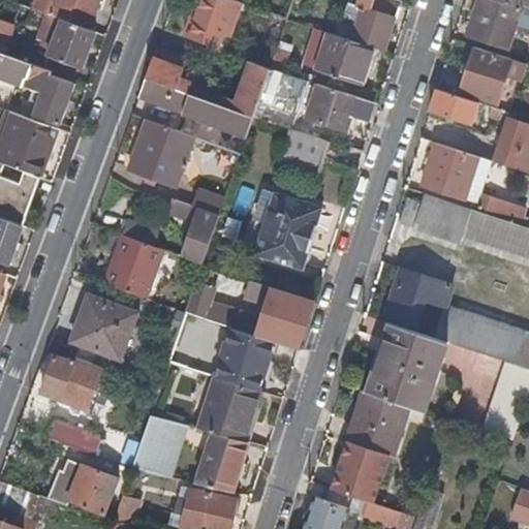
[(0,0),(0,13),(23,23),(28,10),(0,0)]
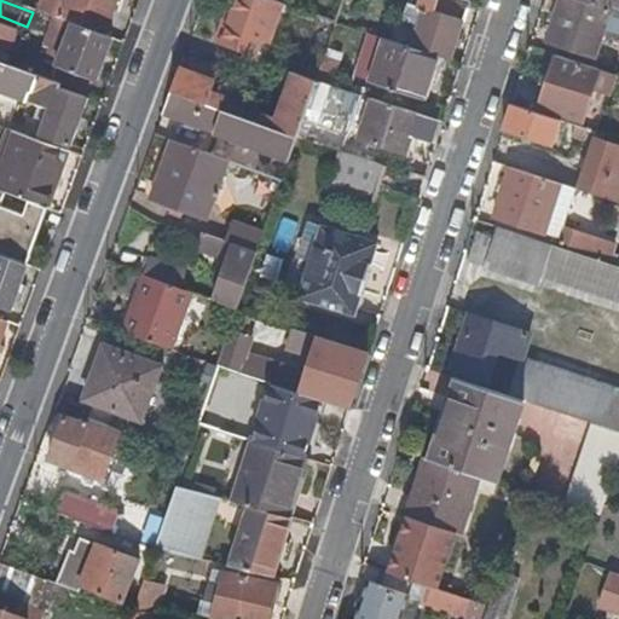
[(44,0),(40,11),(57,17),(105,35),(116,0),(44,0)]
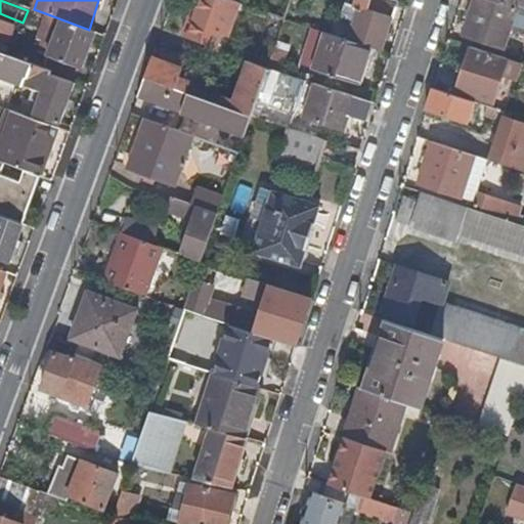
[(202,0),(189,0),(178,35),(187,38),(202,0)]
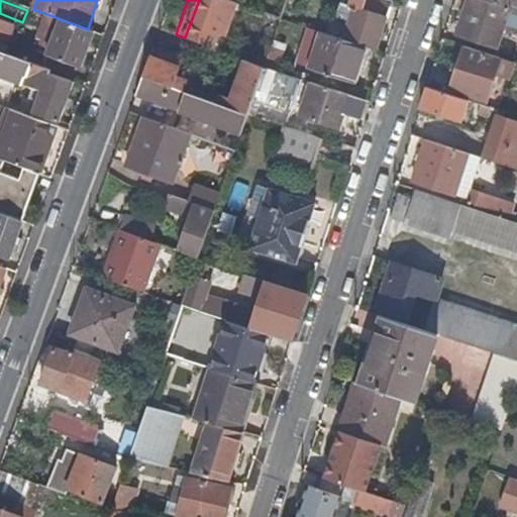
[(229,0),(199,0),(185,37),(214,47),(215,43),(219,33),(226,36),(237,3),(229,0)]
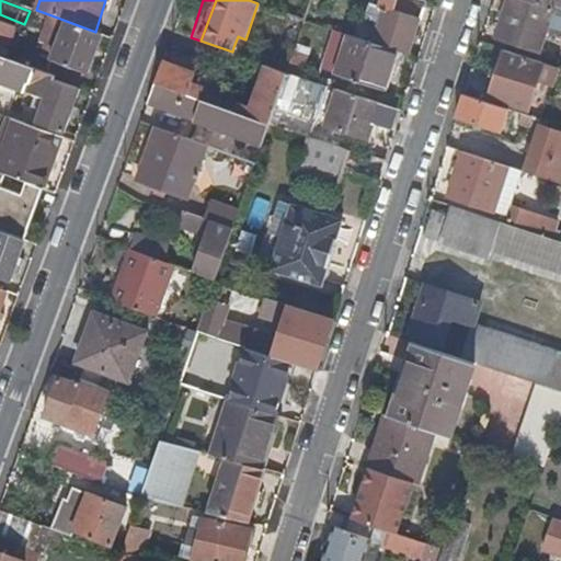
[(399,50),(409,54),(411,45),(413,39),(423,9),(397,0),(381,0),(379,10),(384,11),(374,43),(399,50)]
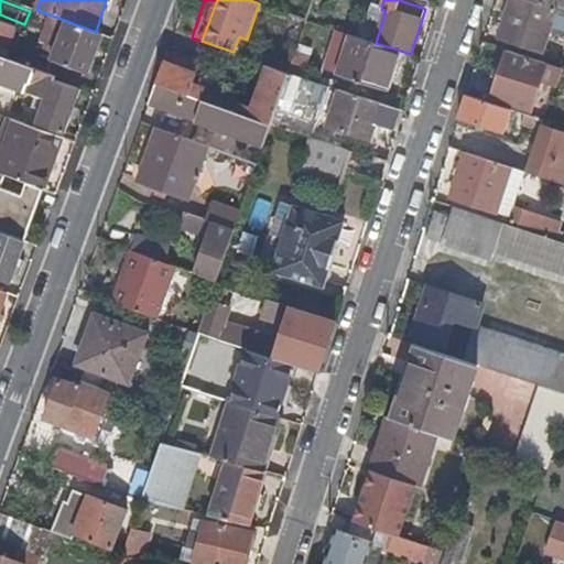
[(530,0),(497,0),(495,9),(509,13),(500,38),(543,52),(555,15),(557,9),(530,0)]
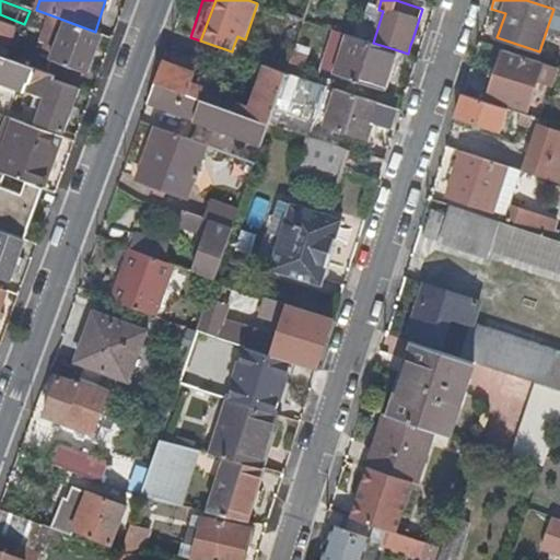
[(559,0),(526,0),(553,9),(559,11),(559,0)]
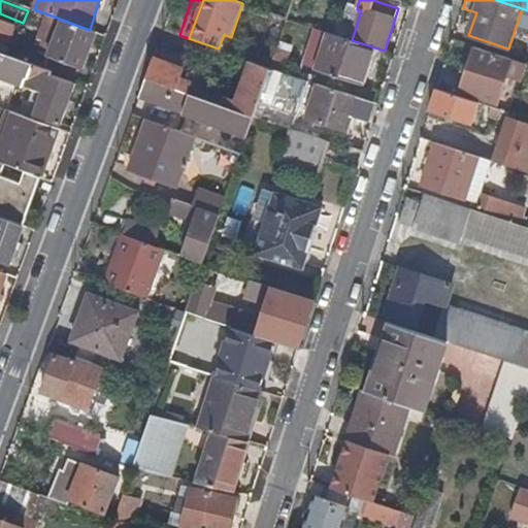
[(303,9),(293,5),(288,20),(298,23),(303,9)]
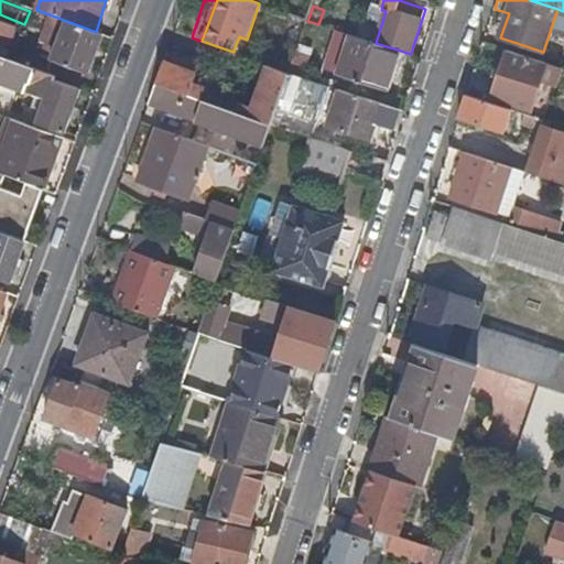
[(88,73),(102,34),(96,32),(52,15),(42,43),(45,45),(42,56),(88,73)]
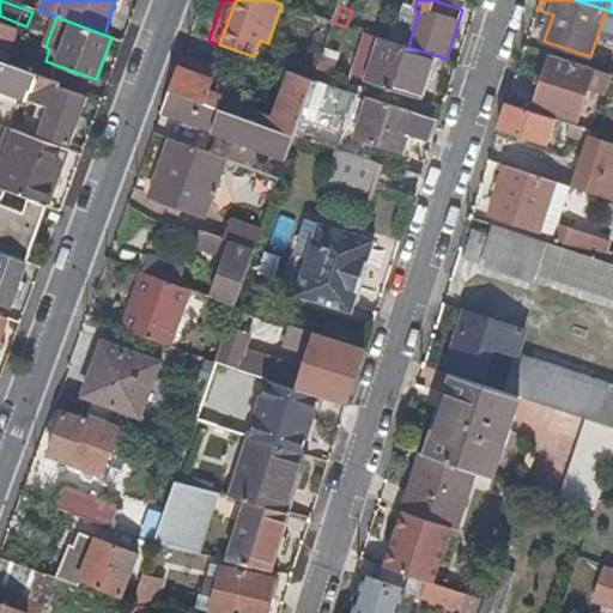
[(20,31),(0,23),(0,60),(7,64),(20,31)]
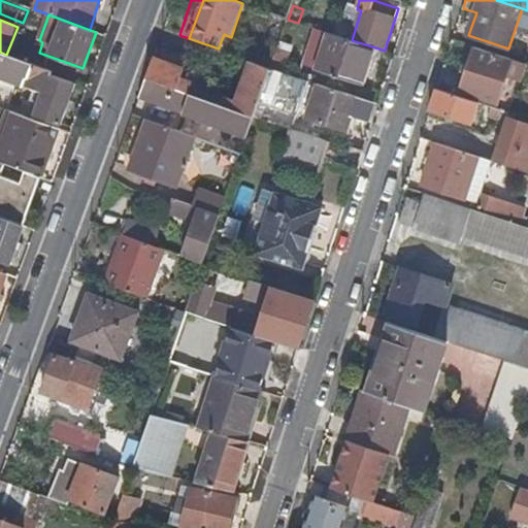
[(352,40),(329,33),(318,70),(364,85),(375,47),(352,40)]
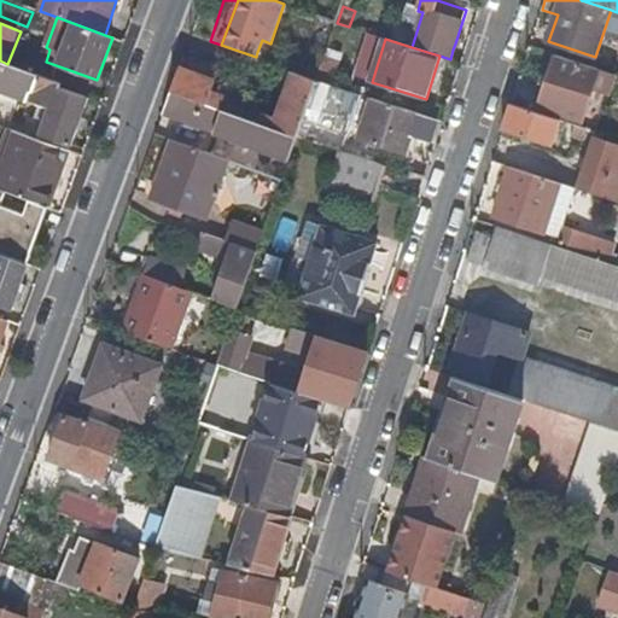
[(606,99),(613,76),(557,58),(540,106),(584,122),(593,94),(606,99)]
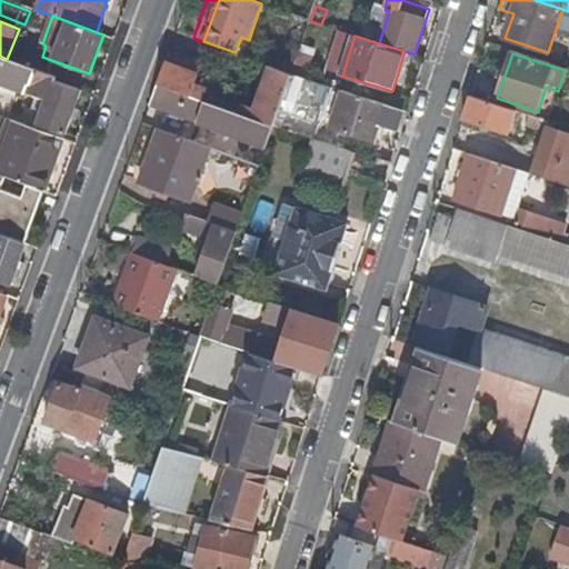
[(568,57),(561,55),(557,66),(568,69),(568,57)]
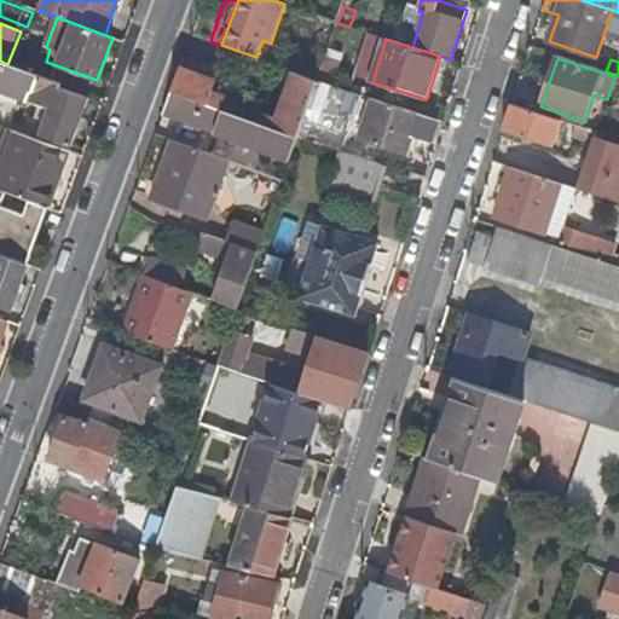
[(59,88),(61,84),(7,64),(0,61),(0,90),(52,109),(42,134),(73,145),(88,100),(59,88)]
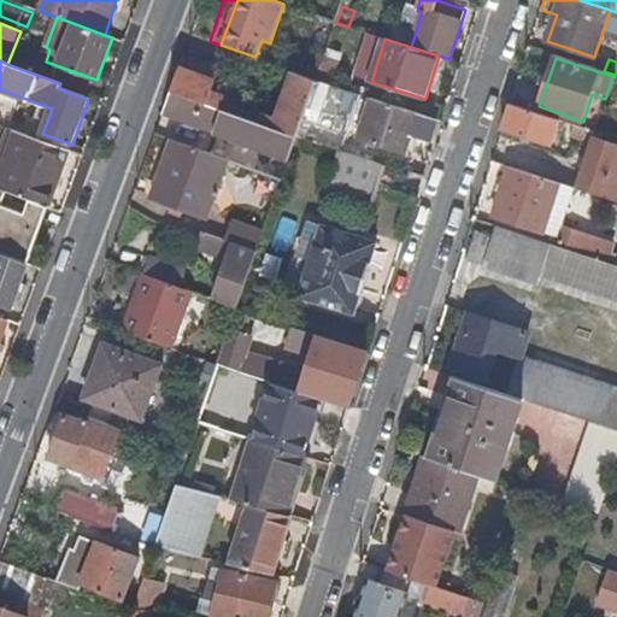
[(198,74),(180,68),(171,90),(207,104),(216,81),(205,76),(198,74)]
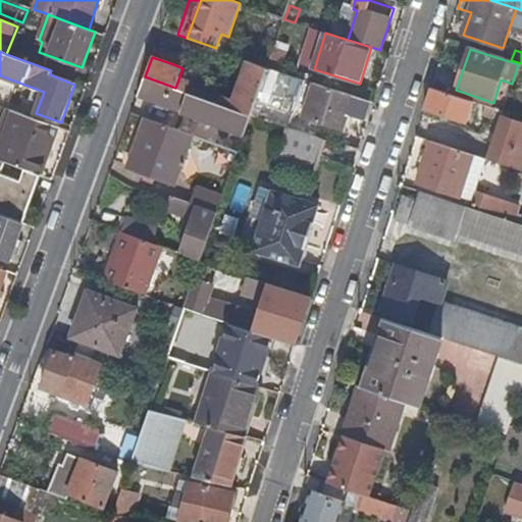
[(268,67),(249,61),(235,101),(222,96),(220,104),(251,116),(259,93),(260,89),(268,67)]
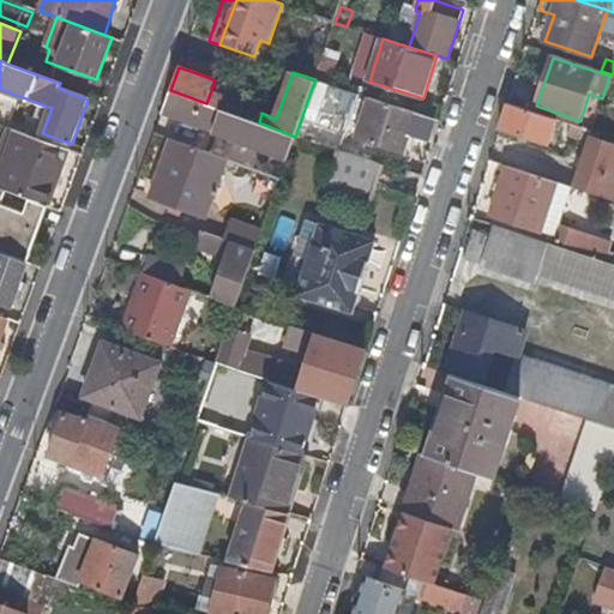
[(360,94),(315,79),(306,104),(305,109),(350,124),(360,94)]
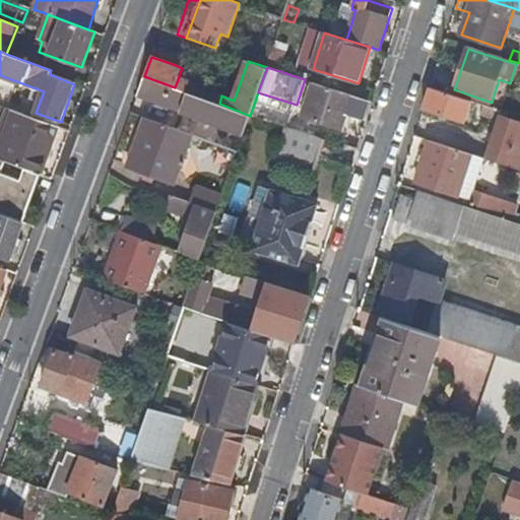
[(182,68),(175,87),(185,91),(187,84),(182,82),(187,70),(182,68)]
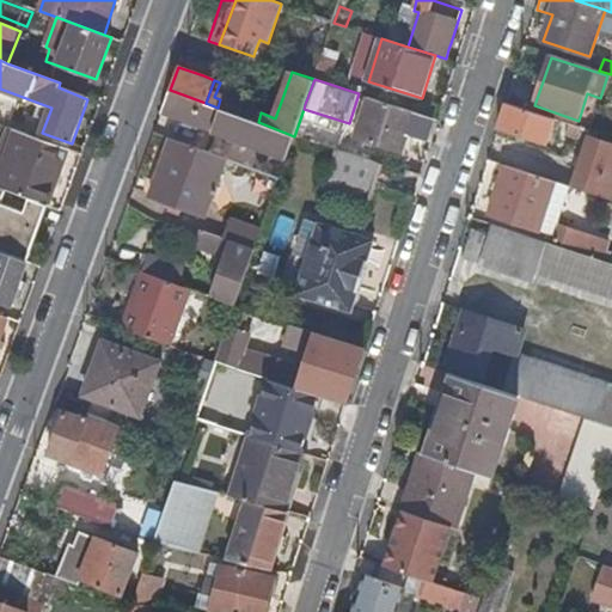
[(206,103),(170,90),(163,111),(210,130),(287,158),(294,136),(258,122),(218,108),(206,103)]
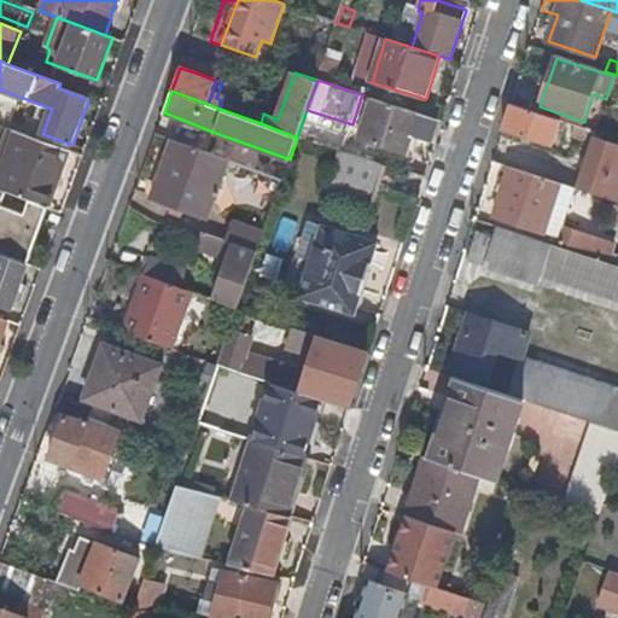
[(420,114),(372,98),(360,136),(408,153),(412,141),(420,114)]
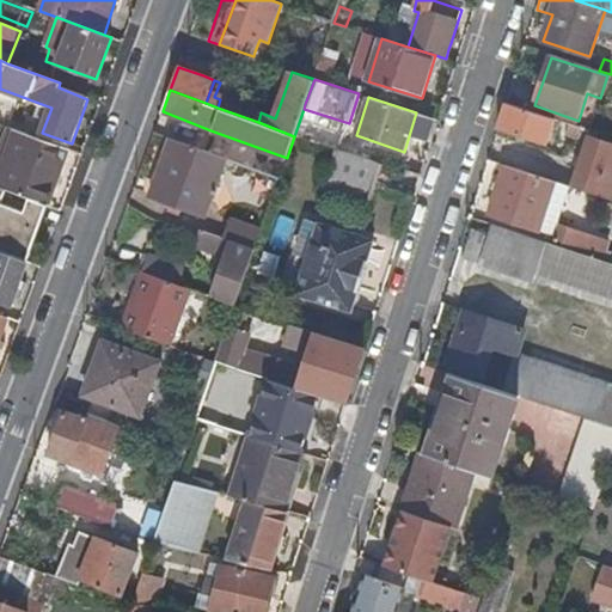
[(258,122),(261,112),(221,98),(220,99),(218,108),(258,122)]
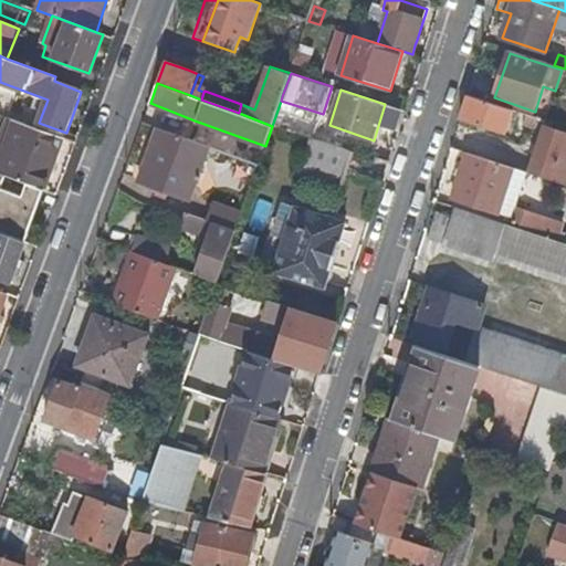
[(469,96),(461,119),(506,134),(514,111),(469,96)]
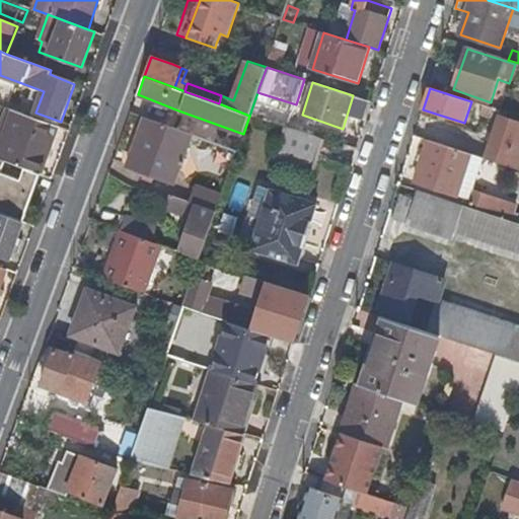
[(351,121),(359,96),(353,95),(346,119),(351,121)]
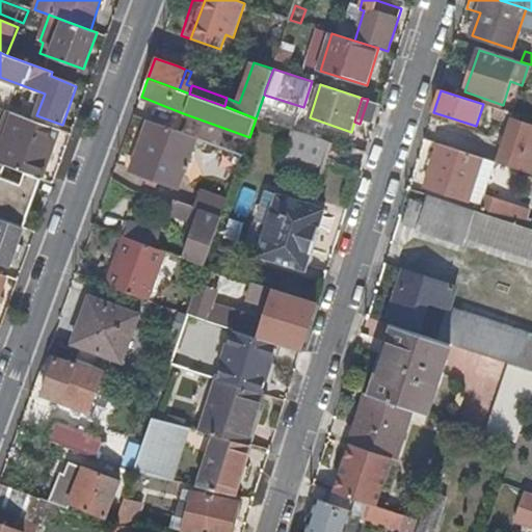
[(483,104),(476,126),(480,127),(484,114),(488,105),(483,104)]
